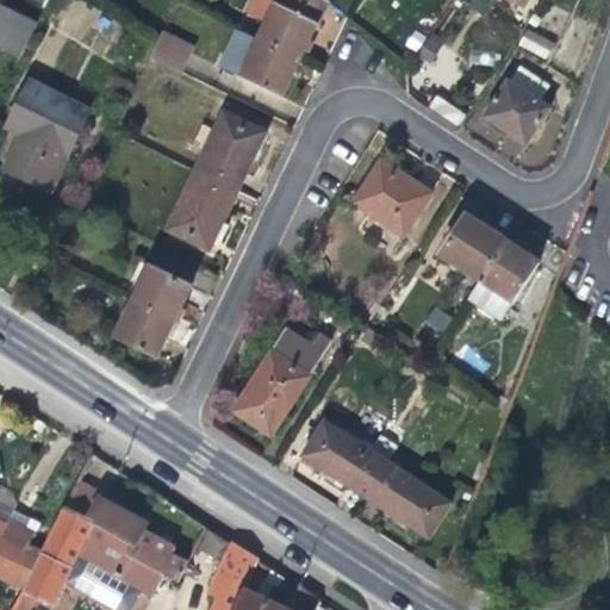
[(254,0),(248,13),(267,22),(274,5),(265,0),(254,0)]
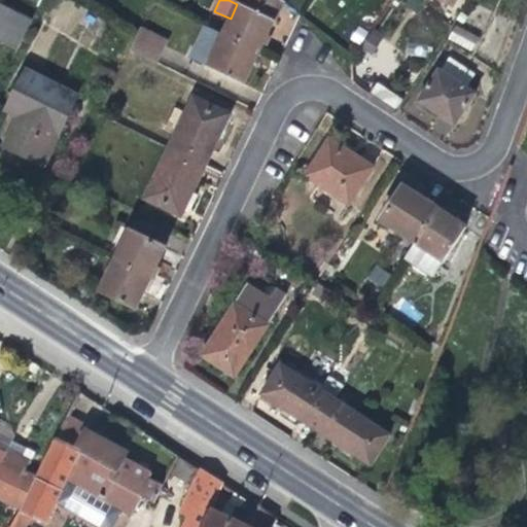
[(229,0),(237,4),(231,19),(222,35),(260,53),(271,30),(284,1),(281,0),(229,0)]
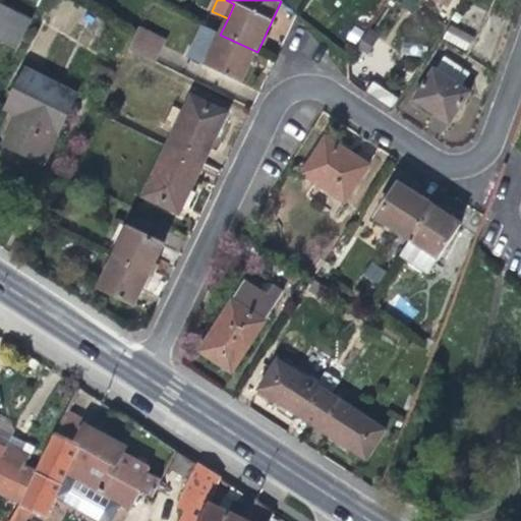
[(31,22),(0,6),(0,41),(17,50),(31,22)]
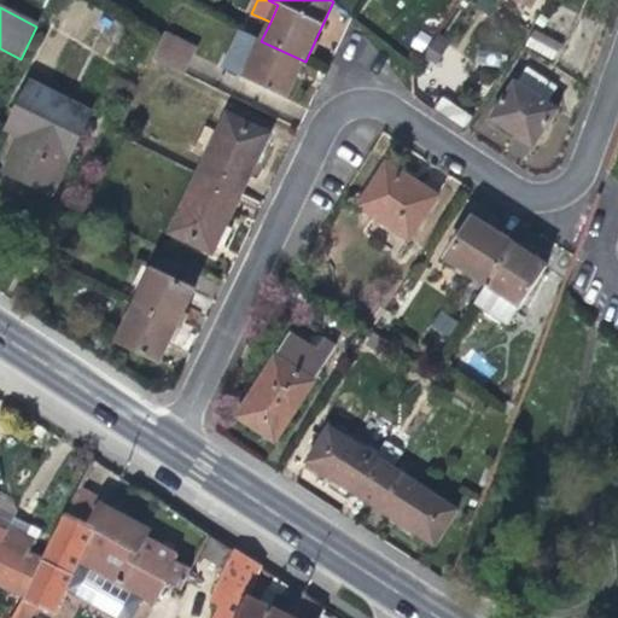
[(534,29),(525,45),(553,60),(563,45),(534,29)]
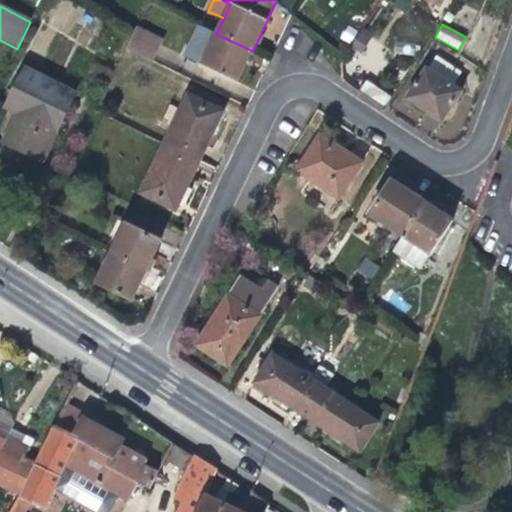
[(152,60),(160,45),(150,40),(153,34),(139,26),(136,33),(133,37),(127,49),(152,60)]
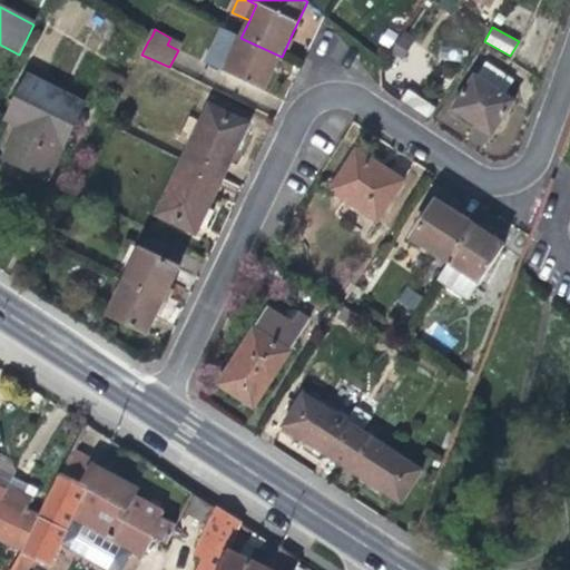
[(272,77),(282,57),(241,38),(222,29),(206,64),(265,90),(272,77)]
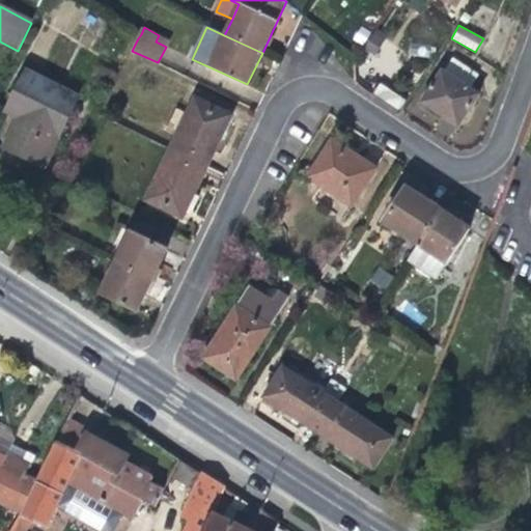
[(169,40),(159,35),(156,42),(166,47),(169,40)]
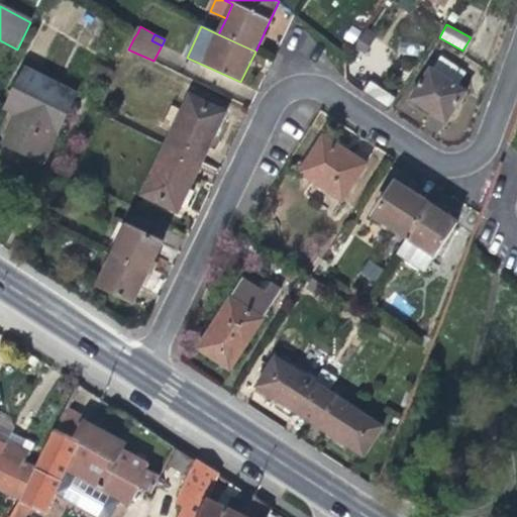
[(459,87),(468,74),(442,57),(434,70),(431,68),(412,98),(425,107),(447,122),(468,92),(459,87)]
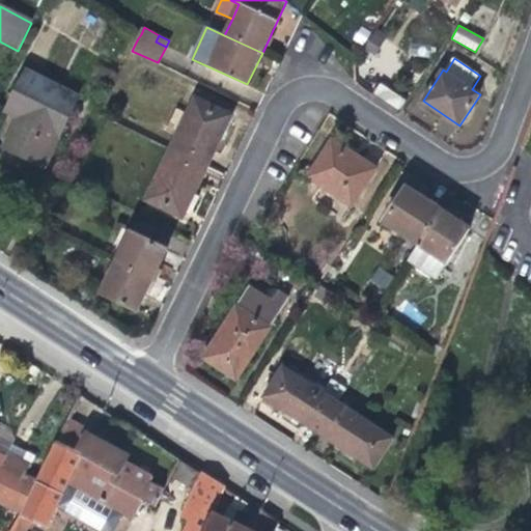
[(26,71),(6,111),(19,117),(5,146),(20,154),(46,167),(79,98),(26,71)]
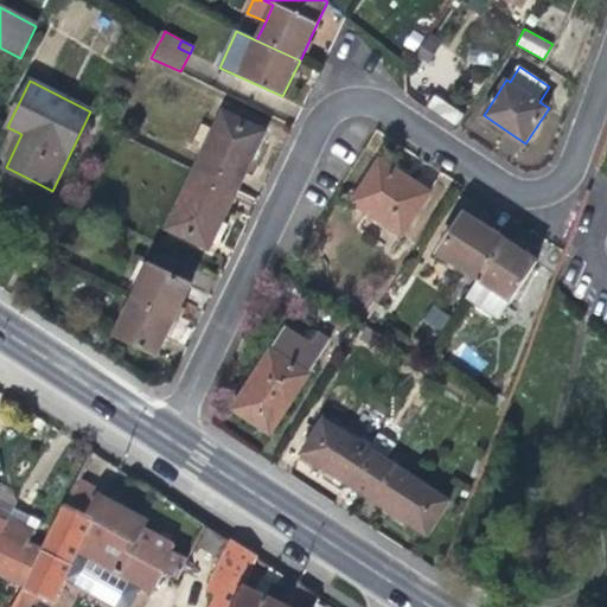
[(224,112),(196,171),(238,191),(254,158),(267,132),(224,112)]
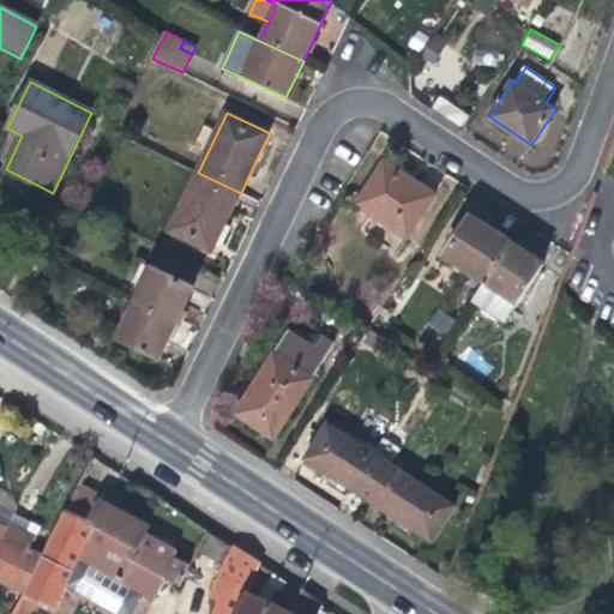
[(385,161),(356,204),(409,238),(437,193),(407,175),(385,161)]
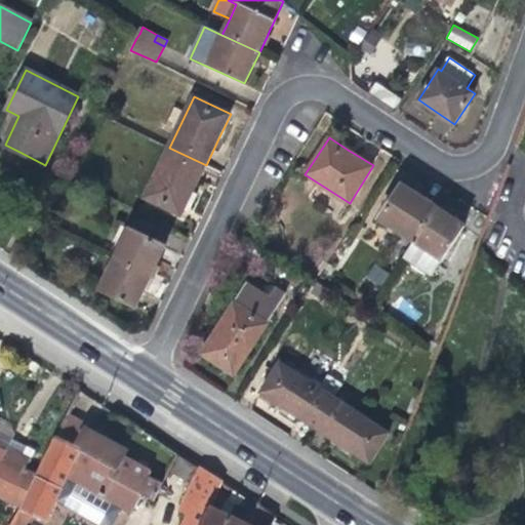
[(194,190),(206,165),(169,148),(146,198),(182,215),(194,190)]
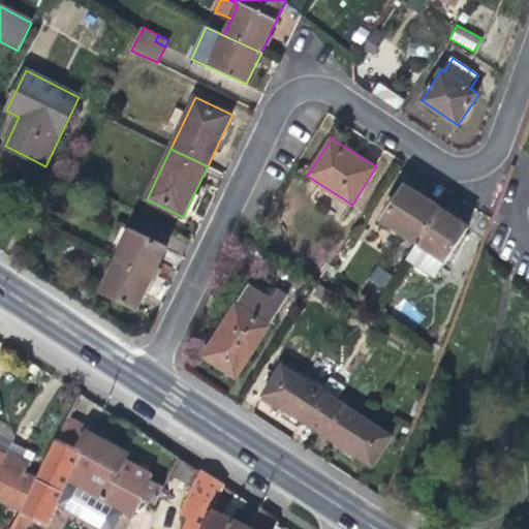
[(383,221),(418,243),(441,207),(424,195),(406,185),(383,221)]
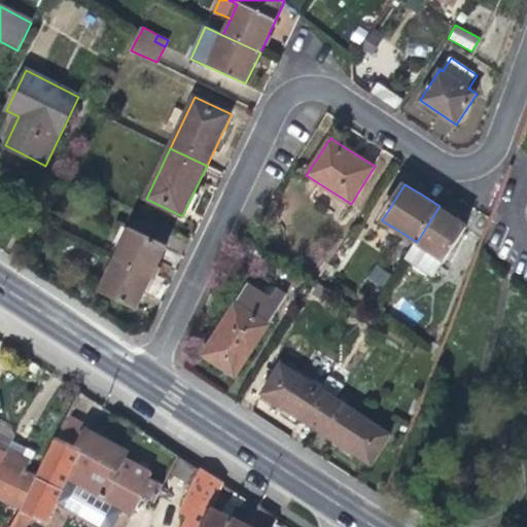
[(451,213),(440,206),(417,242),(407,260),(434,276),(467,222),(451,213)]
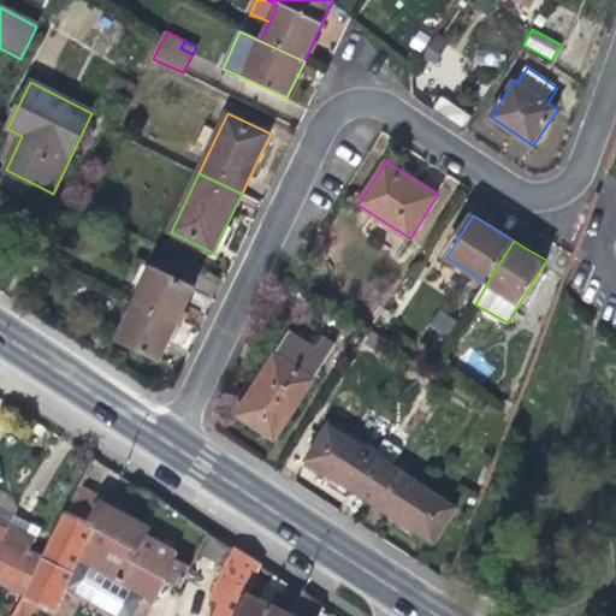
[(153,268),(136,303),(178,323),(184,309),(194,289),(153,268)]
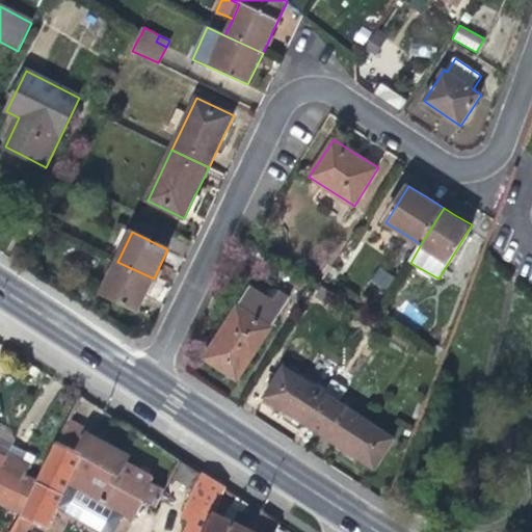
[(148,291),(154,278),(117,262),(102,293),(139,311),(148,291)]
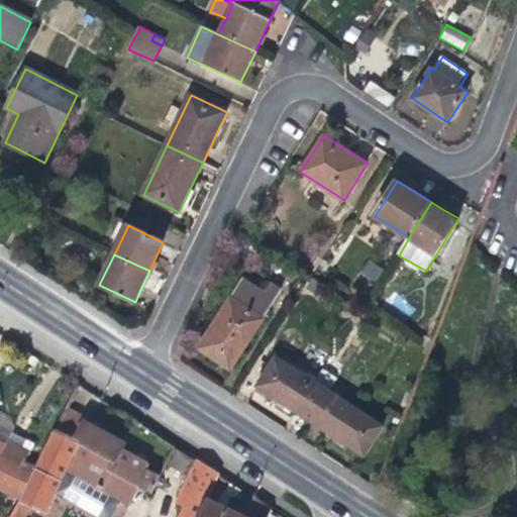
[(198,347),(232,370),(283,290),(271,283),(266,292),(243,278),(228,301),(198,347)]
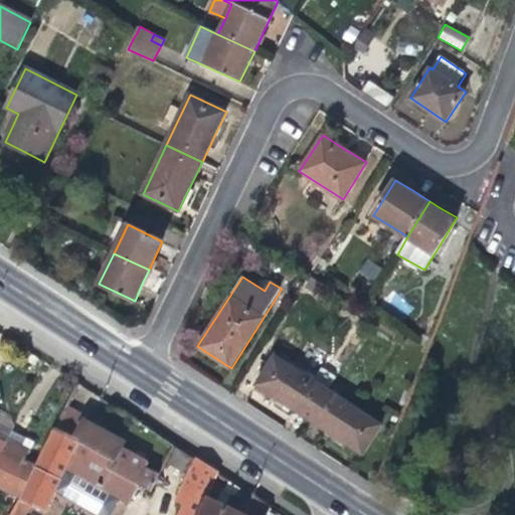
[(278,398),(308,418),(328,389),(276,355),(256,384),(278,398)]
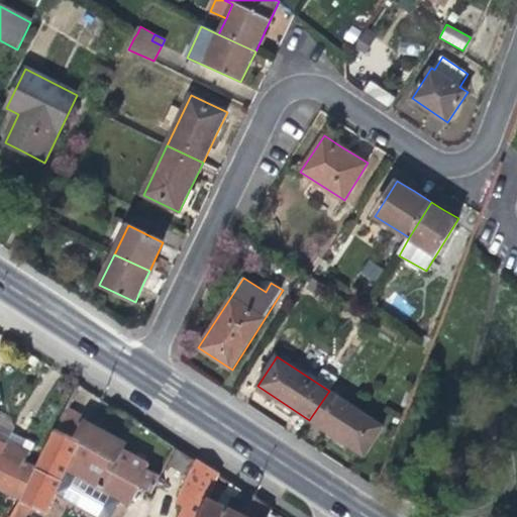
[(382,424),(329,391),(309,420),(338,439),(363,454),(382,424)]
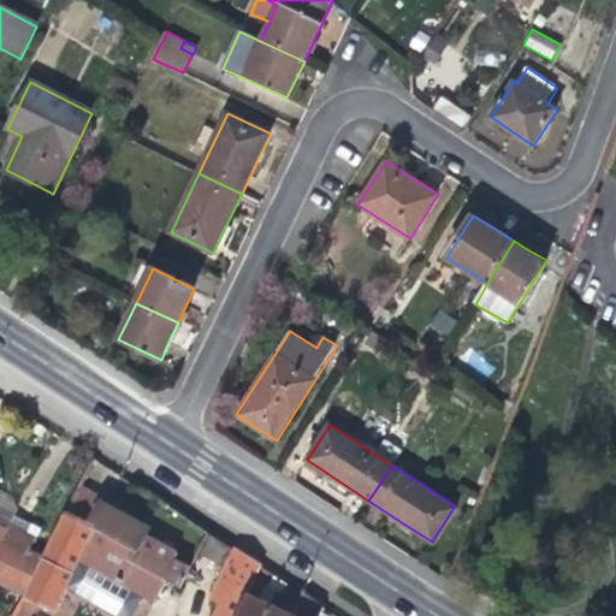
[(100,502),(87,525),(134,550),(128,560),(166,579),(179,586),(189,567),(179,561),(173,557),(175,552),(142,533),(146,527),(112,509),(100,502)]
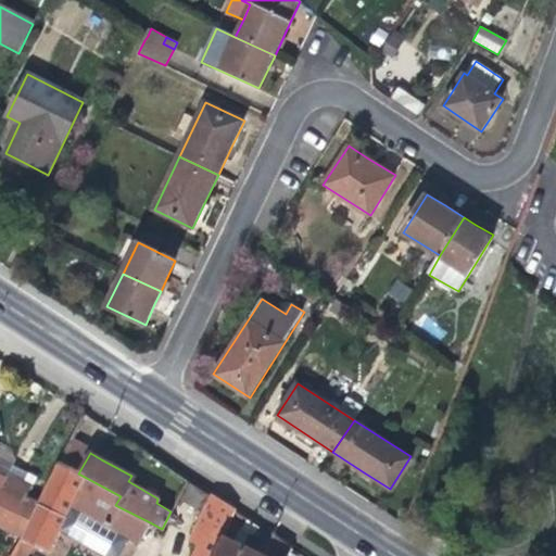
[(138,543),(150,522),(115,505),(121,496),(78,474),(58,463),(45,490),(38,504),(21,538),(50,552),(60,530),(105,555),(115,555),(118,555),(124,546),(128,538),(138,543)]
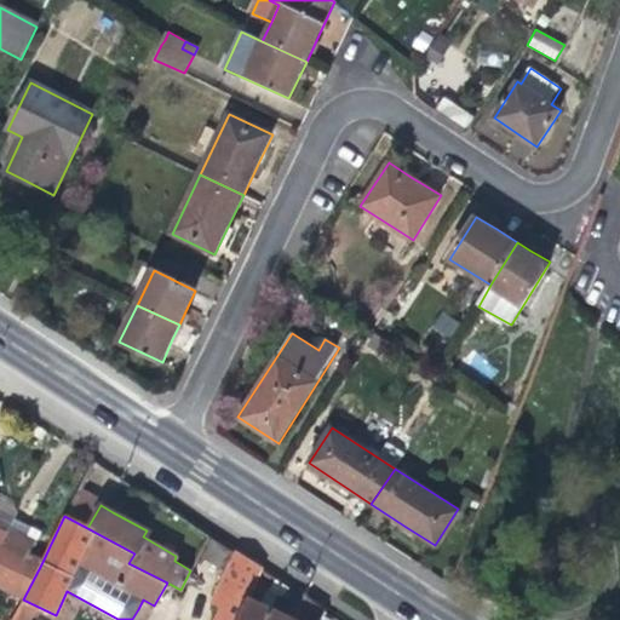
[(0,589),(23,600),(42,562),(24,552),(32,538),(10,527),(4,540),(0,540),(0,589)]
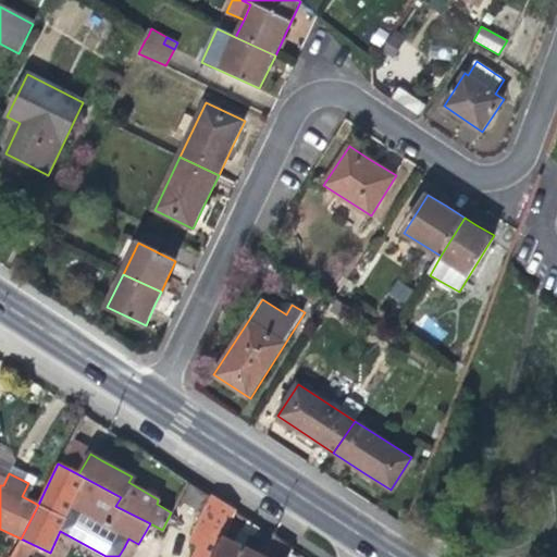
[(226,505),(210,494),(196,525),(207,530),(222,537),(235,510),(226,505)]
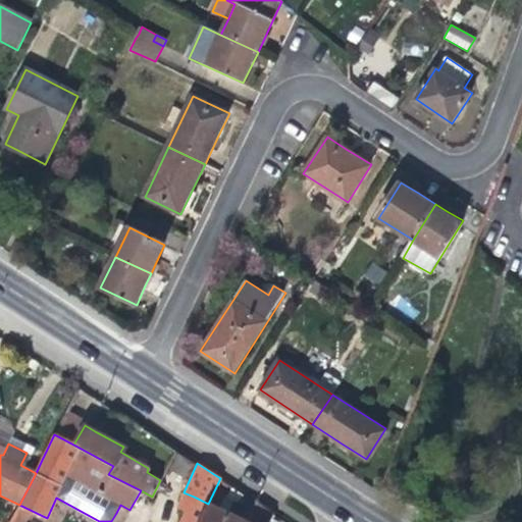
[(221,521),(270,521),(272,520),(274,514),(258,504),(249,521),(244,521),(238,519),(225,513),(224,514),(221,521)]
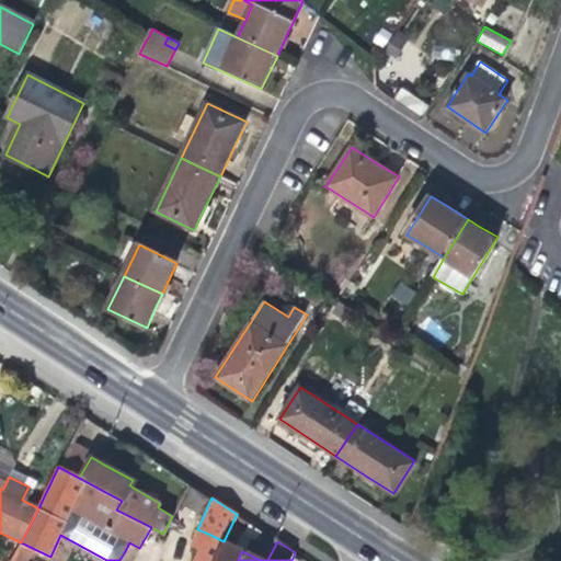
[(238,560),(241,552),(242,551),(224,542),(214,560),(238,560)]
